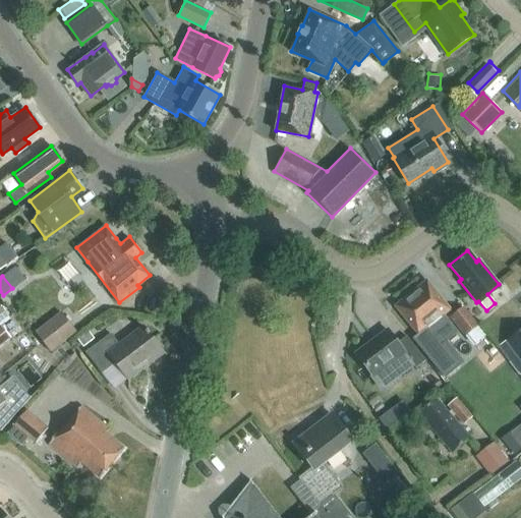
[(426,280),(395,305),(418,333),(412,337),(442,373),(458,360),(444,342),(447,340),(457,331),(443,313),(450,308),(426,280)]
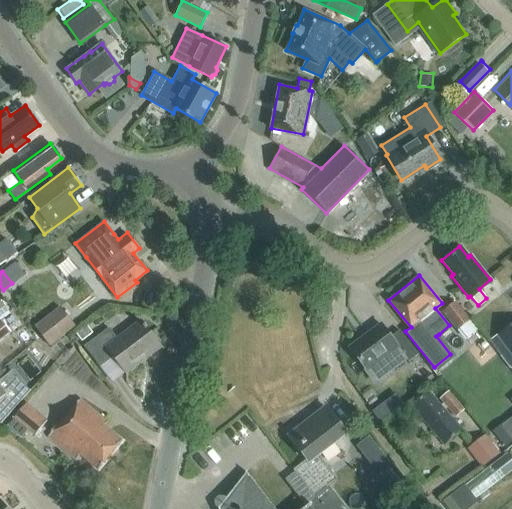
[(0,319),(1,319),(9,312),(0,300),(0,319)]
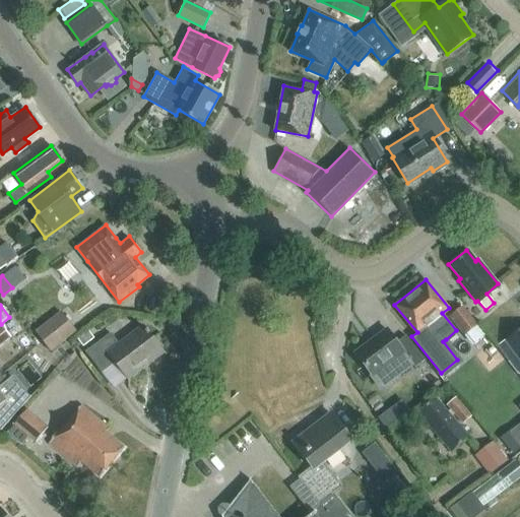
[(461,306),(450,314),(465,333),(473,342),(484,334),(461,306)]
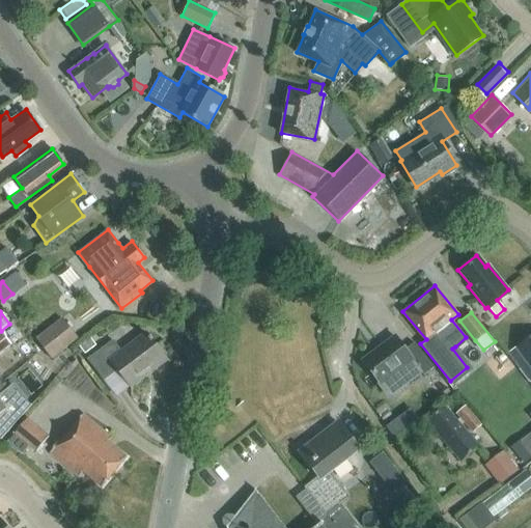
[(61,316),(35,337),(51,357),(77,336),(61,316)]
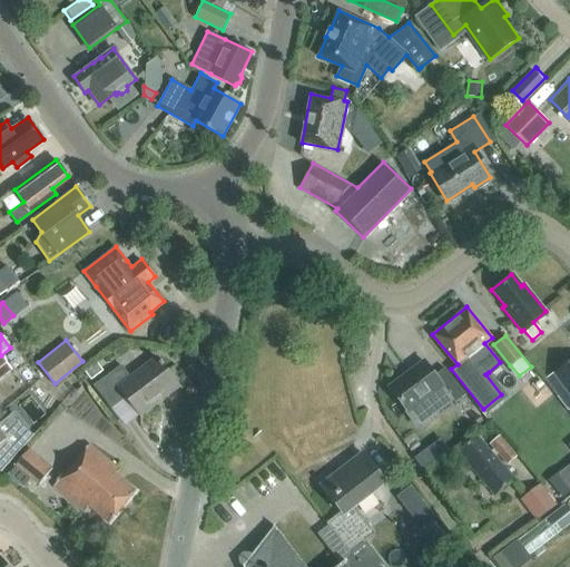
[(0,355),(0,377),(11,368),(1,355),(0,355)]
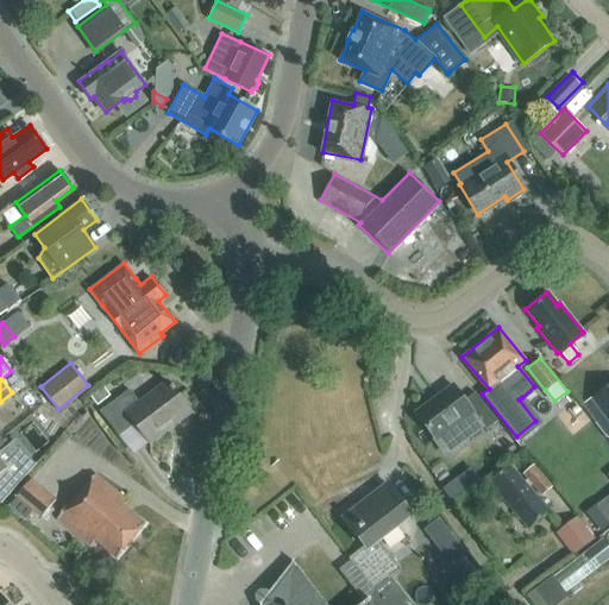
[(168,382),(146,398),(139,403),(130,390),(104,410),(120,433),(135,422),(150,442),(190,411),(180,397),(168,382)]
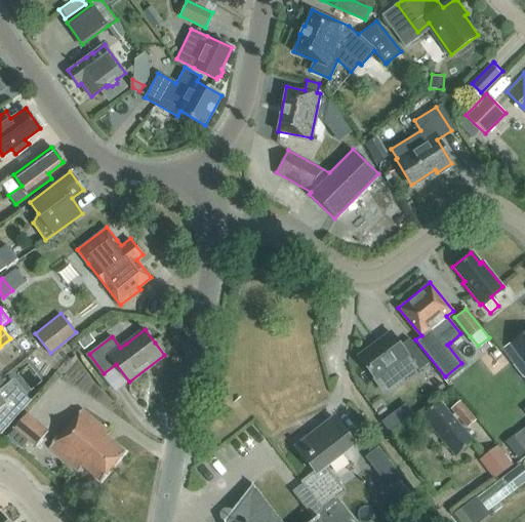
[(524,329),(501,347),(521,374),(524,371),(524,329)]
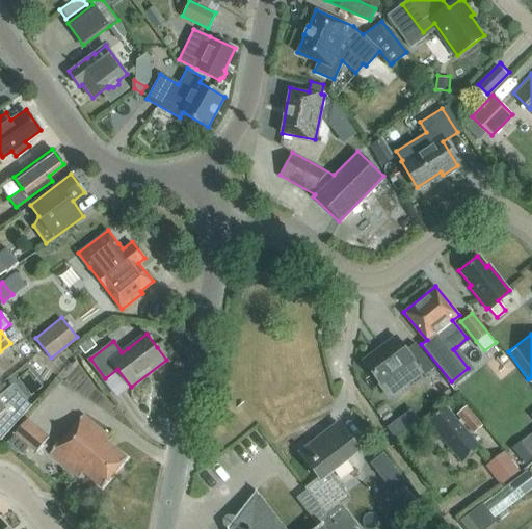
[(363,360),(379,381),(381,385),(382,384),(392,395),(422,372),(424,374),(434,367),(415,341),(405,348),(396,335),(363,360)]
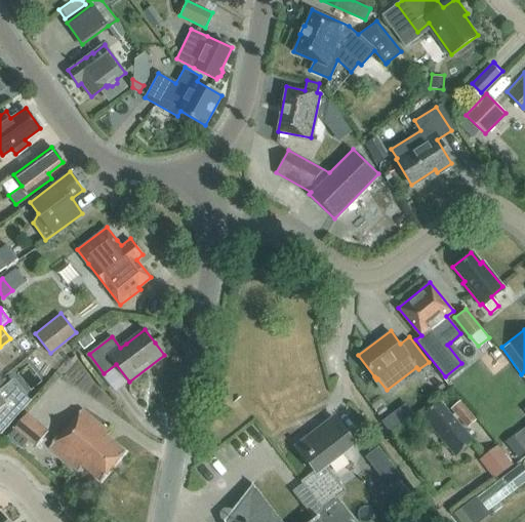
[(94,339),(88,331),(76,339),(83,349),(94,339)]
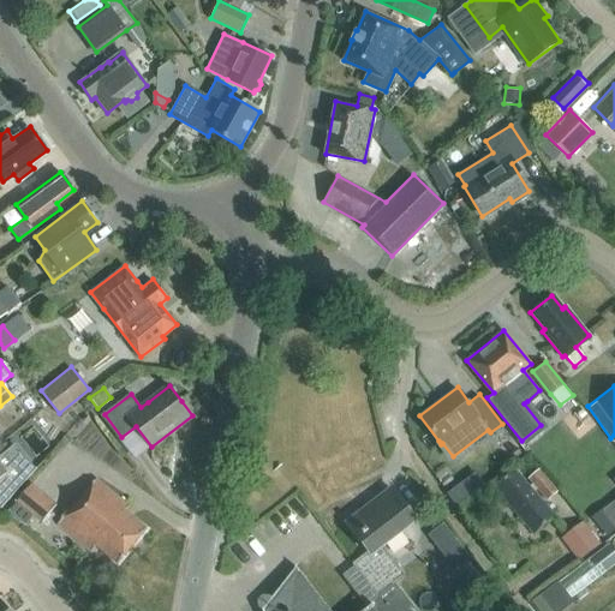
[(0,504),(1,505),(36,467),(29,474),(3,439),(0,441),(0,504)]
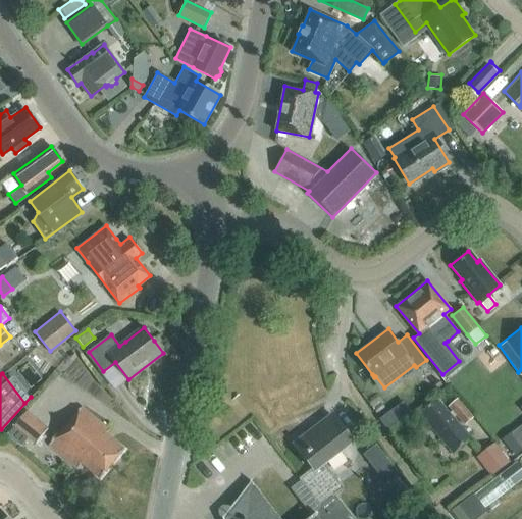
[(457,397),(449,404),(453,409),(456,413),(464,423),(473,416),(457,397)]
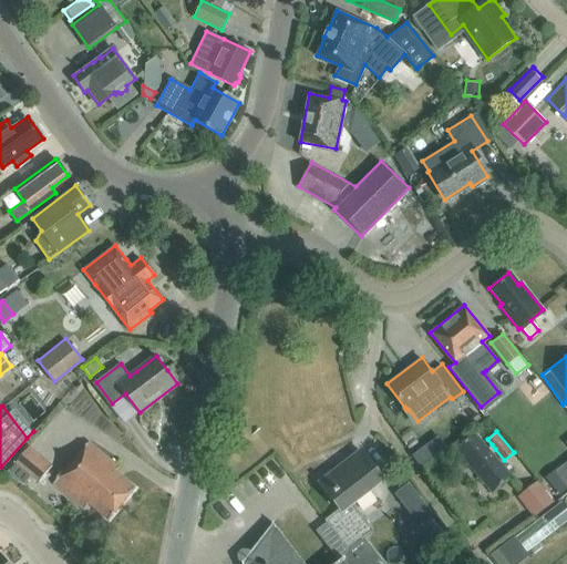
[(475,432),(455,448),(492,492),(512,475),(492,452),(495,449),(492,444),(488,447),(475,432)]
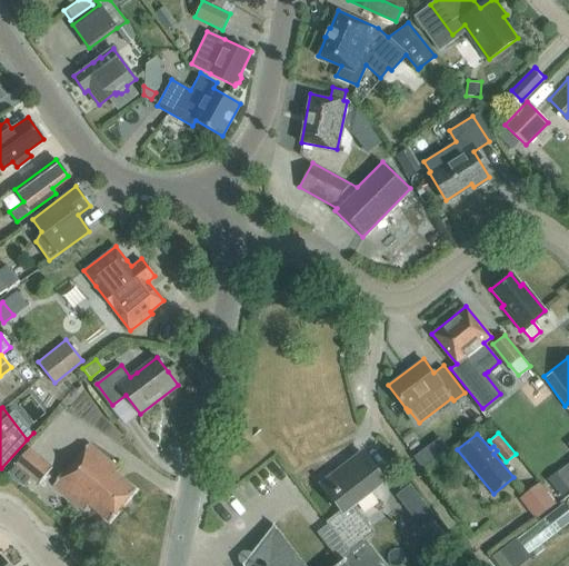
[(90,443),(55,485),(86,510),(89,506),(108,522),(136,489),(116,473),(120,468),(90,443)]
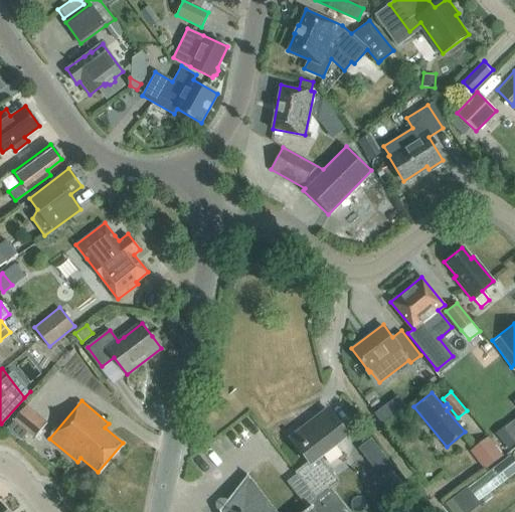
[(13,418),(7,427),(13,433),(20,424),(35,438),(47,422),(27,405),(14,419),(13,418)]
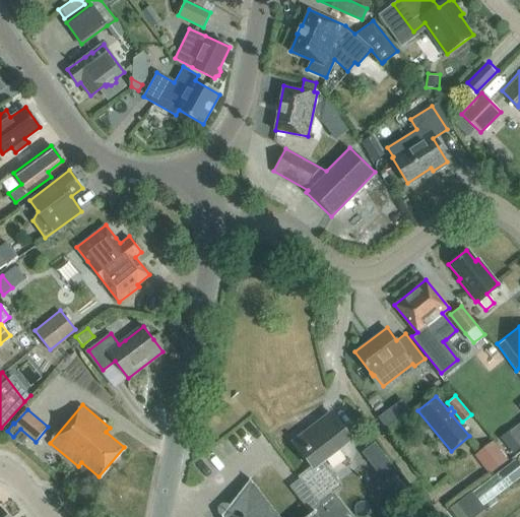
[(389,409),(379,416),(386,427),(396,418),(389,409)]
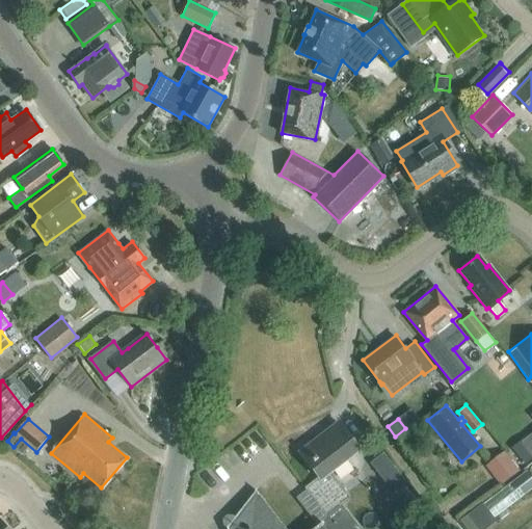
[(324,512),(348,494),(330,472),(360,449),(339,421),(300,451),(319,476),(304,486),(324,512)]
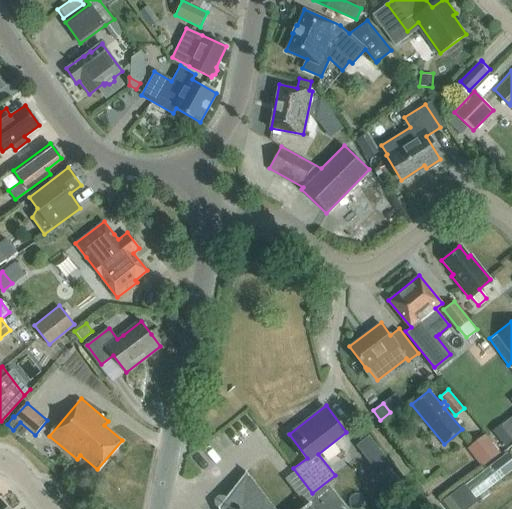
[(511,425),(509,422),(496,433),(505,444),(511,438),(511,425)]
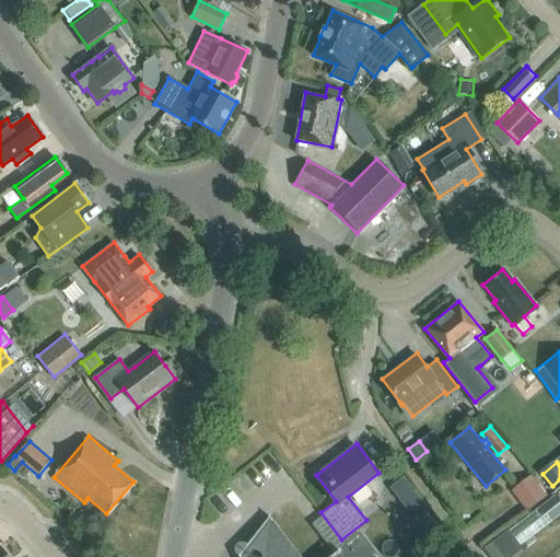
[(400,501),(415,489),(403,474),(388,485),(400,501)]
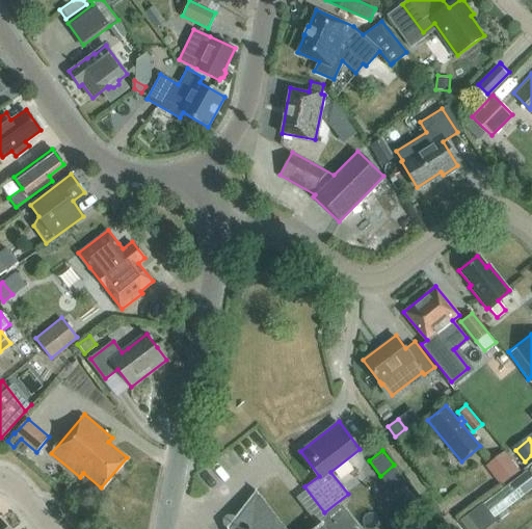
[(504,450),(487,463),(503,482),(520,470),(504,450)]
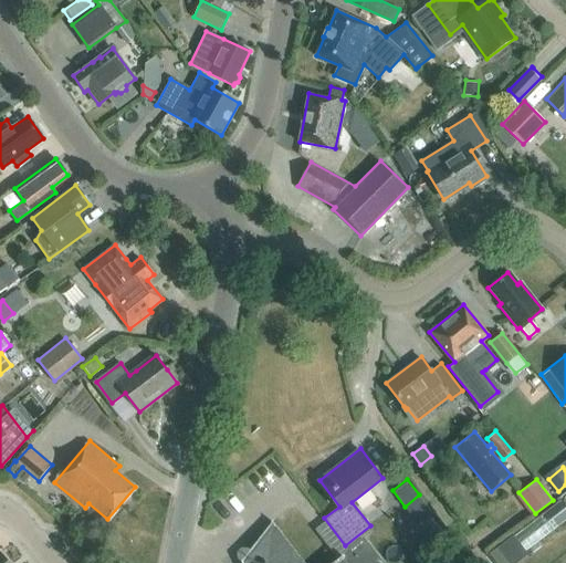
[(514,534),(496,548),(507,562),(515,562),(527,554),(542,544),(537,540),(565,517),(565,506),(561,498),(514,534)]
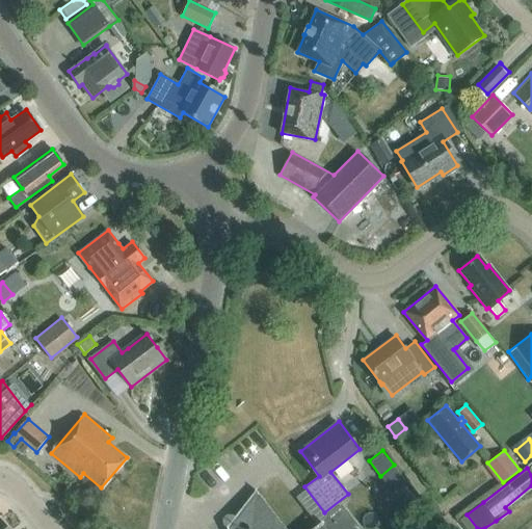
[(69,485),(63,491),(72,497),(76,492),(81,485),(77,482),(72,488),(69,485)]
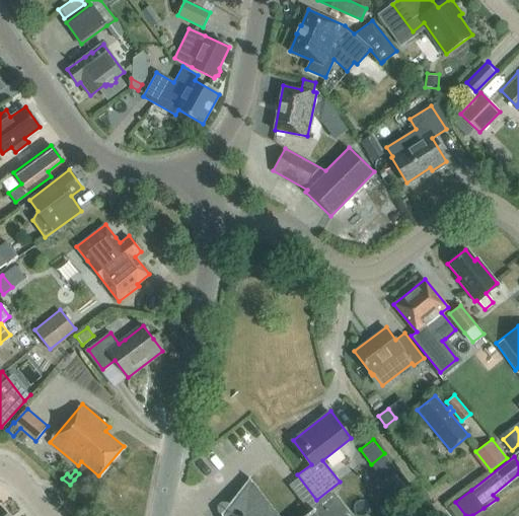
[(340,482),(316,500),(320,505),(304,515),(279,515),(248,475),(247,476),(254,486),(250,515),(352,515),(332,490),(341,484),(340,482)]
